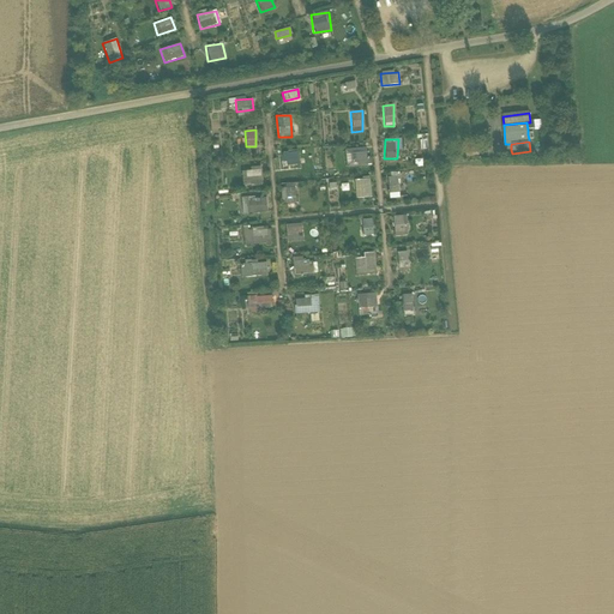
[(372,166),(372,157),(366,157),(366,148),(345,149),(345,167),(372,166)]
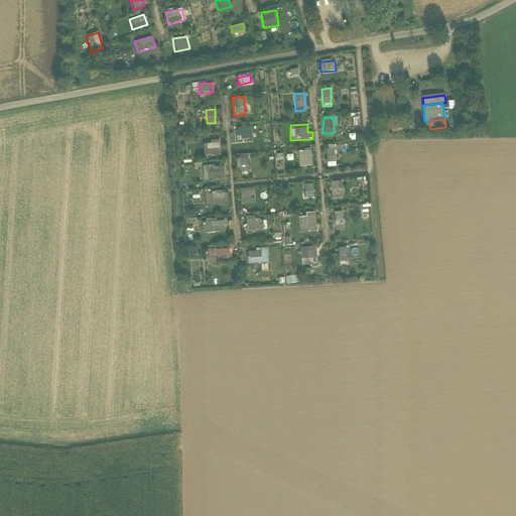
[(250,135),(250,127),(236,128),(237,136),(250,135)]
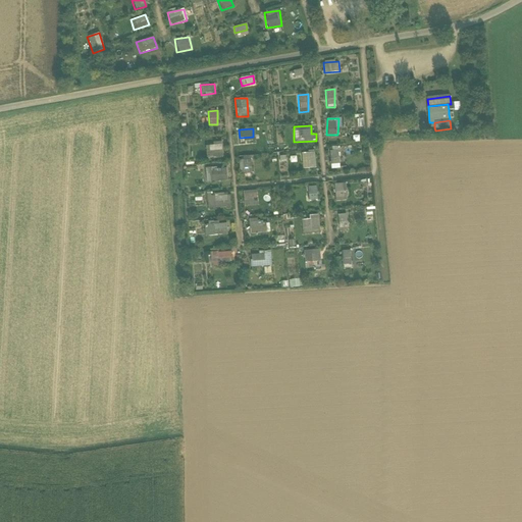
[(206,145),(206,158),(222,157),(222,144),(206,145)]
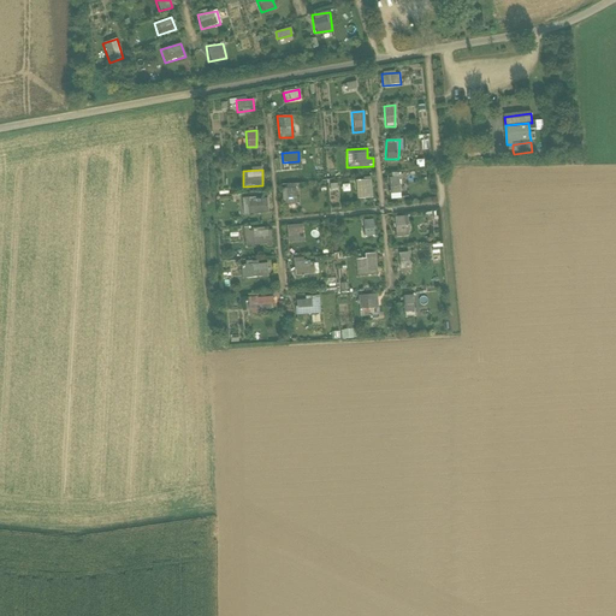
[(388,177),(389,200),(400,199),(398,177),(388,177)]
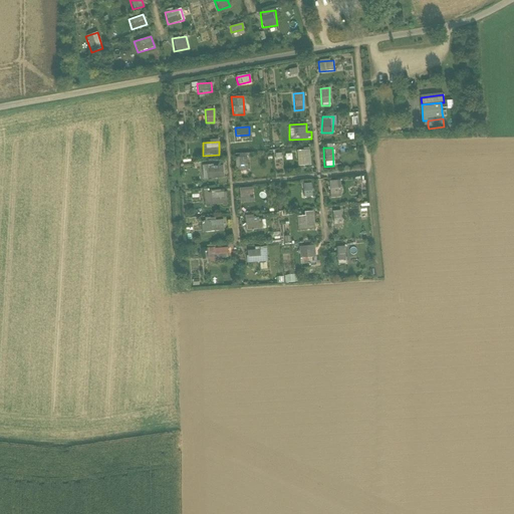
[(310,150),(296,150),(297,166),(311,165),(310,150)]
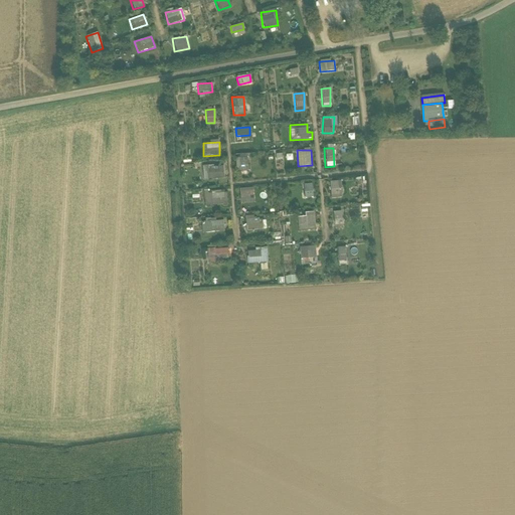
[(238,171),(247,171),(248,154),(239,154),(238,171)]
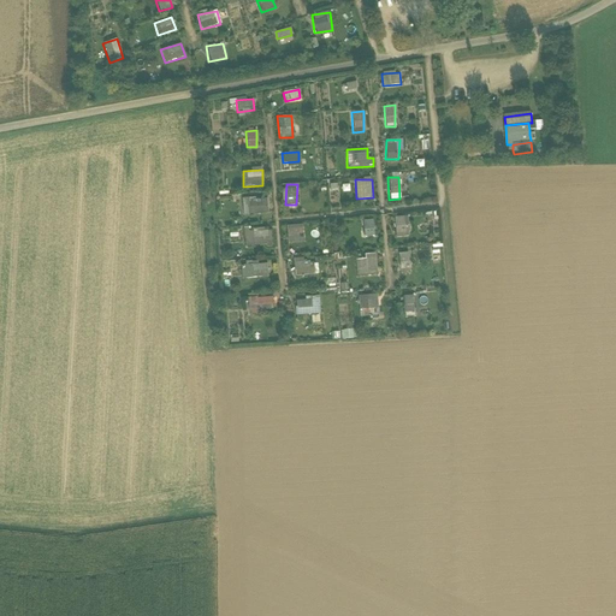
[(267,197),(242,199),(242,214),(268,213),(267,197)]
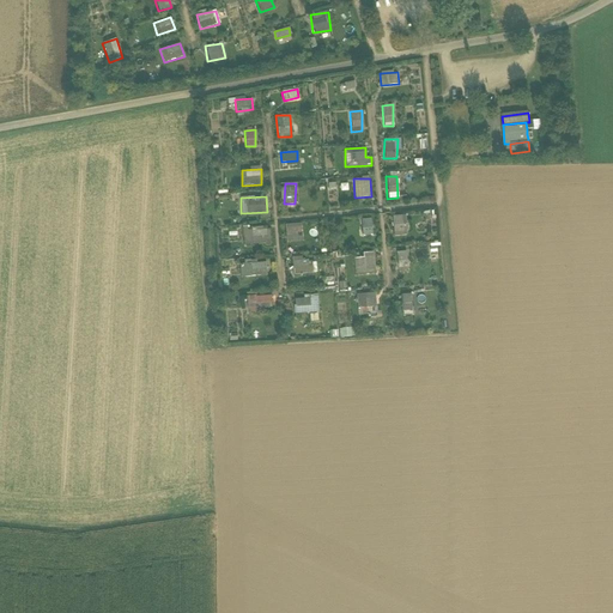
[(392,216),(393,236),(406,235),(405,214),(392,216)]
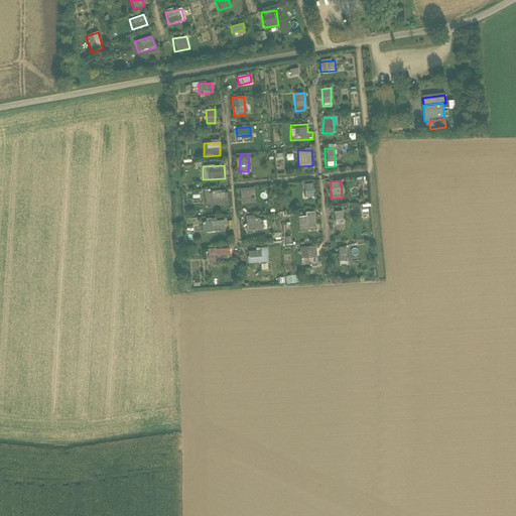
[(304,198),(313,198),(312,183),(303,184),(304,198)]
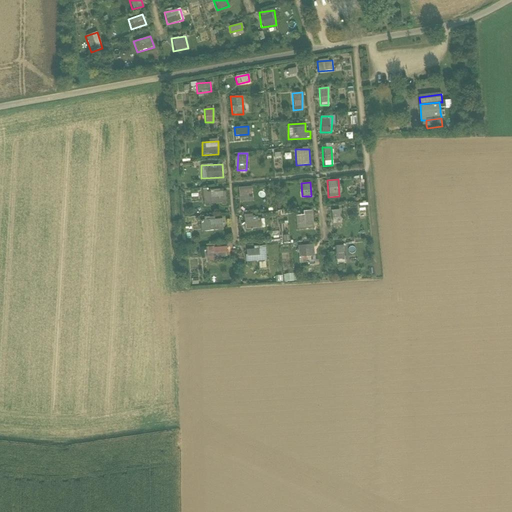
[(239,201),(252,200),(251,186),(238,187),(239,201)]
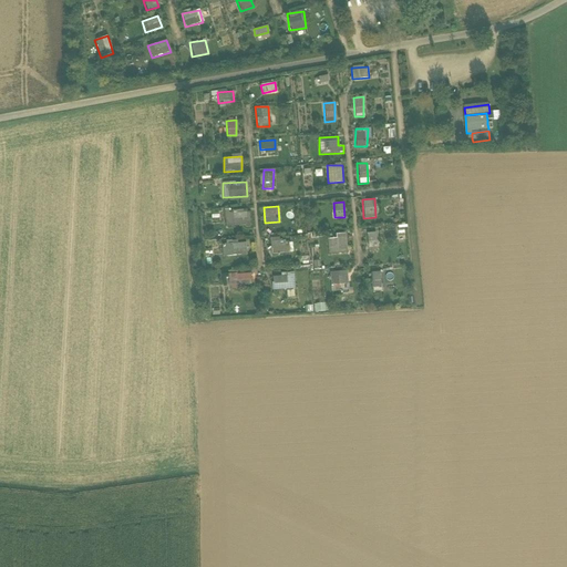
[(224,212),(225,226),(249,225),(249,210),(224,212)]
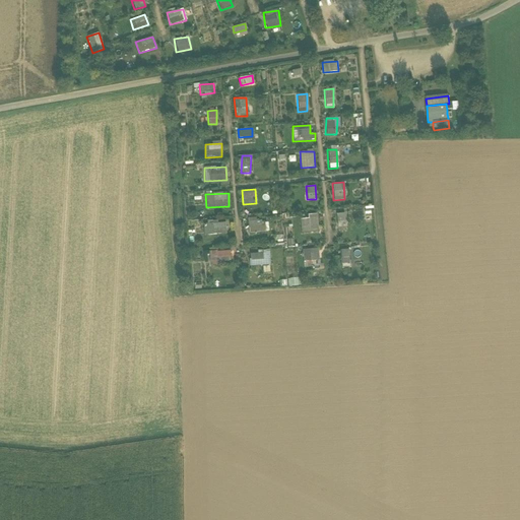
[(336,213),(338,232),(346,232),(345,213),(336,213)]
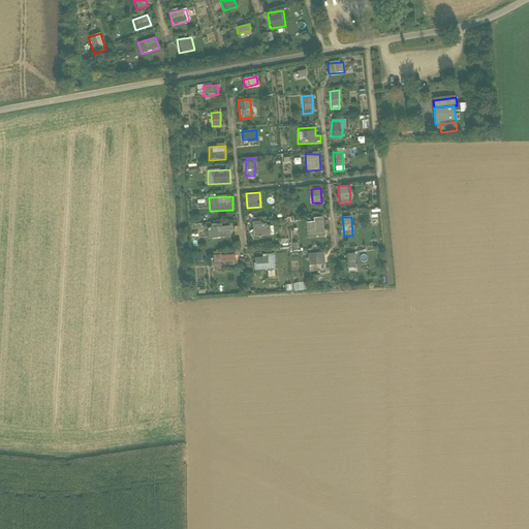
[(323,236),(322,218),(312,218),(312,222),(305,222),(306,237),(323,236)]
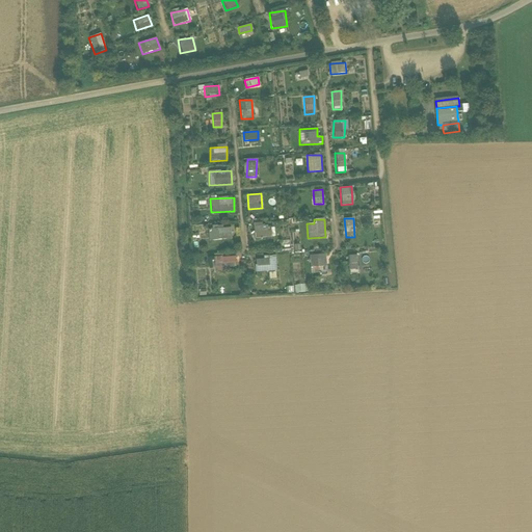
[(262,222),(253,223),(255,238),(274,235),(273,227),(263,228),(262,222)]
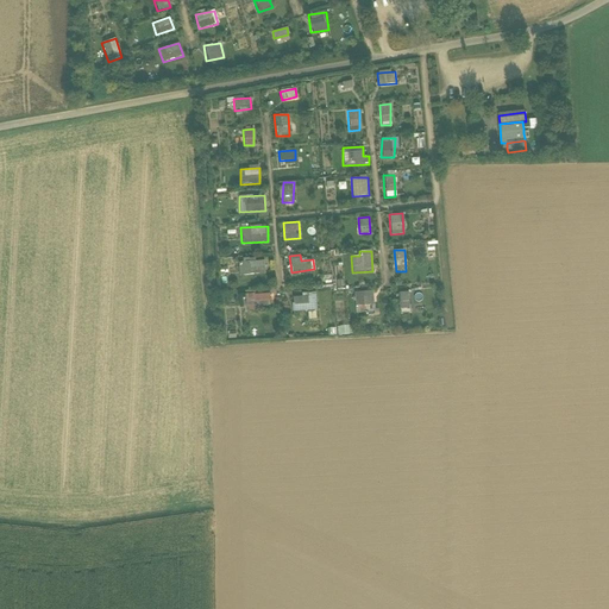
[(264,274),(264,261),(255,261),(255,257),(239,258),(239,275),(264,274)]
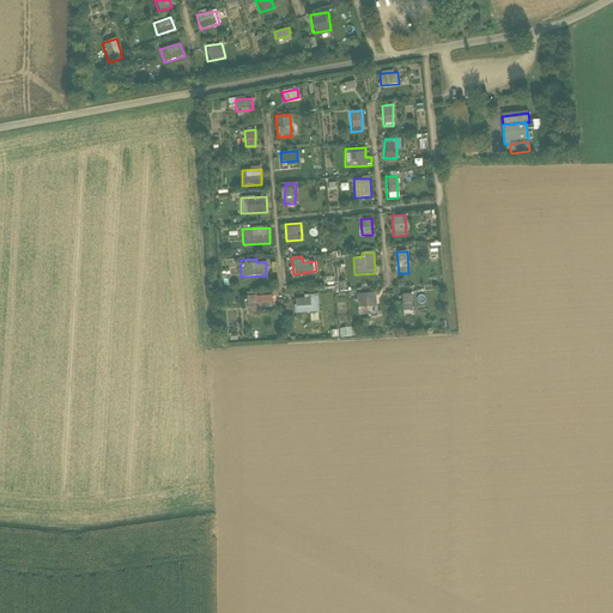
[(376,315),(375,292),(356,293),(357,316),(376,315)]
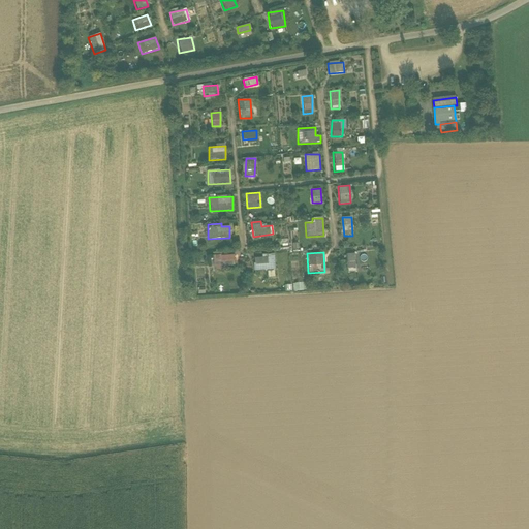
[(354,253),(345,254),(346,270),(355,269),(354,253)]
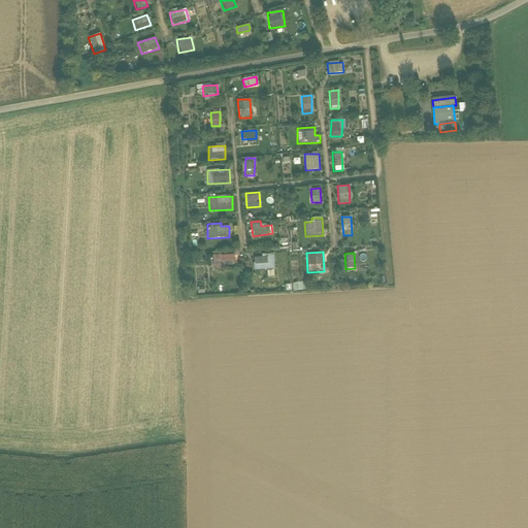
[(233,266),(233,254),(211,256),(212,268),(233,266)]
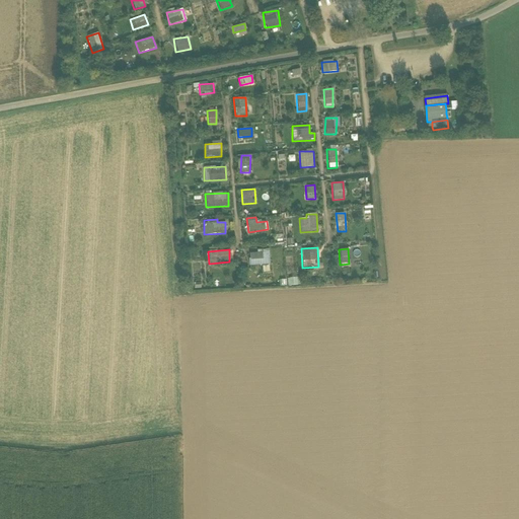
[(257,249),(257,252),(248,253),(248,266),(270,265),(269,249),(257,249)]
